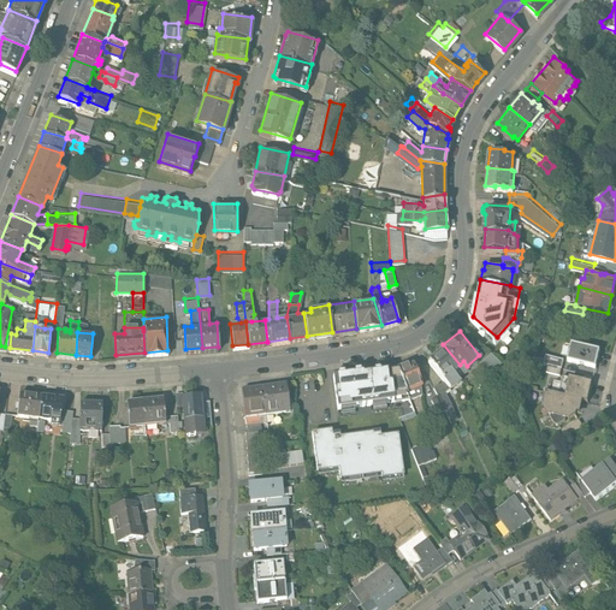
[(599,347),(572,339),(568,356),(596,363),(599,347)]
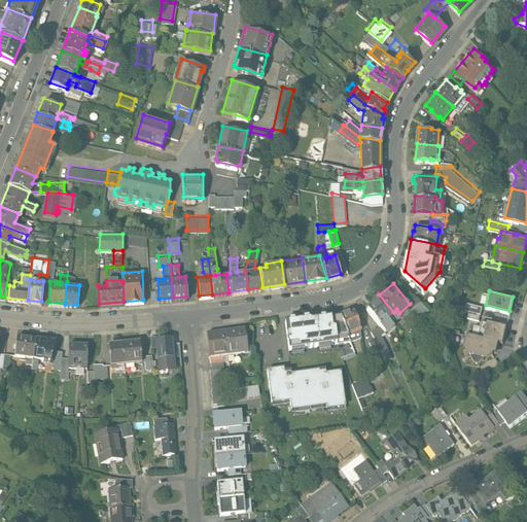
[(379,294),(373,300),(371,298),(367,300),(370,303),(366,305),(385,327),(393,320),(387,314),(388,313),(389,314),(393,312),(379,294)]
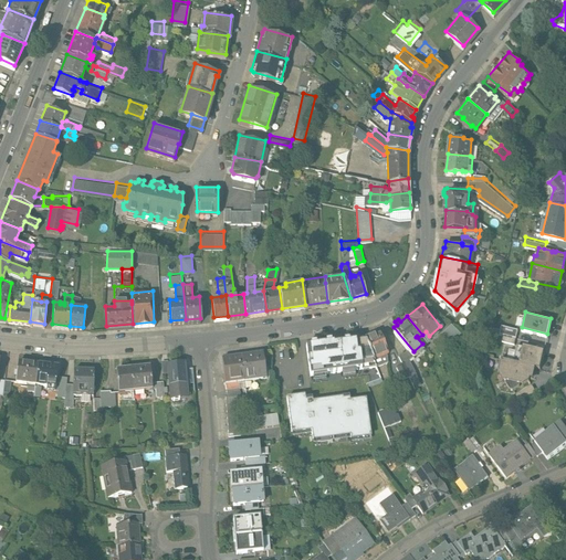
[(452,320),(442,330),(453,341),(463,331),(452,320)]
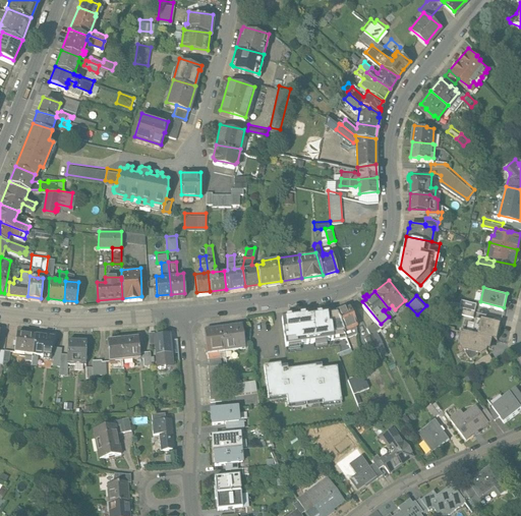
[(476,301),(462,297),(460,304),(463,305),(475,308),(476,301)]
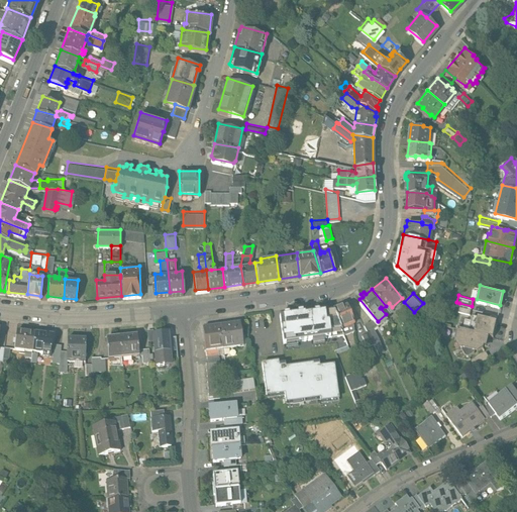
[(341,302),(333,305),(343,331),(353,327),(352,317),(347,303),(342,305),(341,302)]
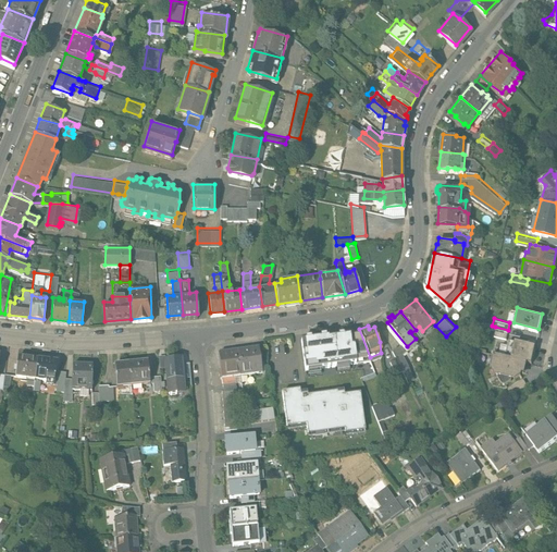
[(508,330),(495,327),(494,333),(506,335),(508,330)]
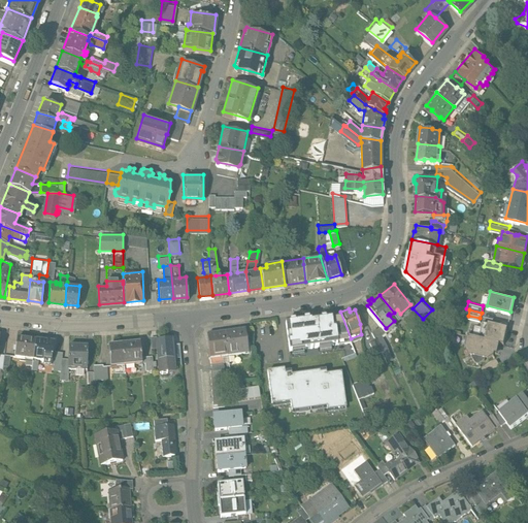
[(340,312),(310,317),(310,315),(286,318),(290,347),(351,338),(340,312)]
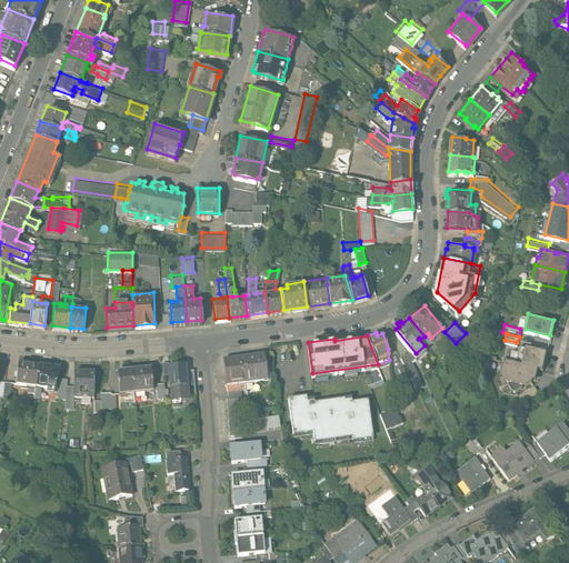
[(547,350),(520,343),(516,361),(537,365),(542,367),(547,350)]
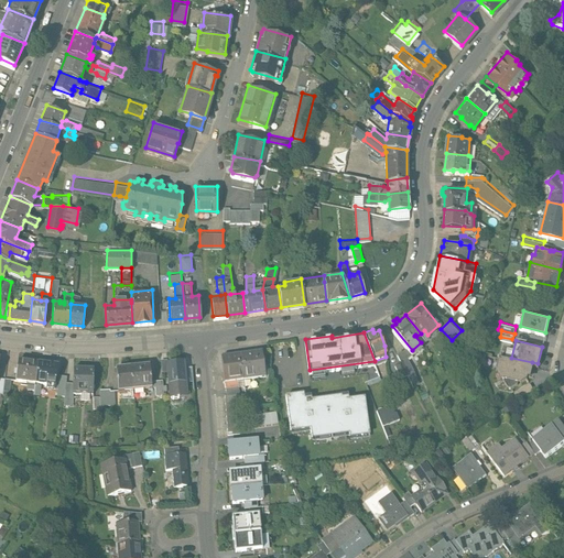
[(261,348),(240,350),(243,375),(264,373),(261,348)]
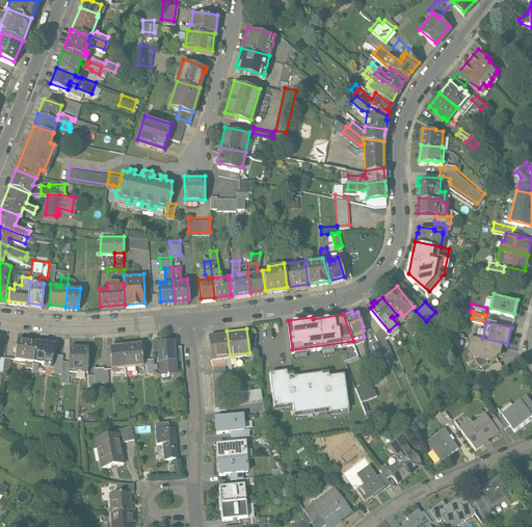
[(227,331),(208,334),(213,364),(227,362),(225,356),(230,354),(227,331)]
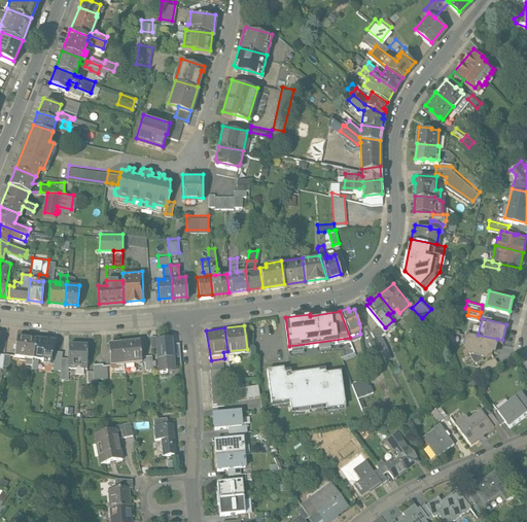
[(385,342),(379,328),(373,332),(375,335),(380,346),(382,349),(386,346),(384,343),(385,342)]
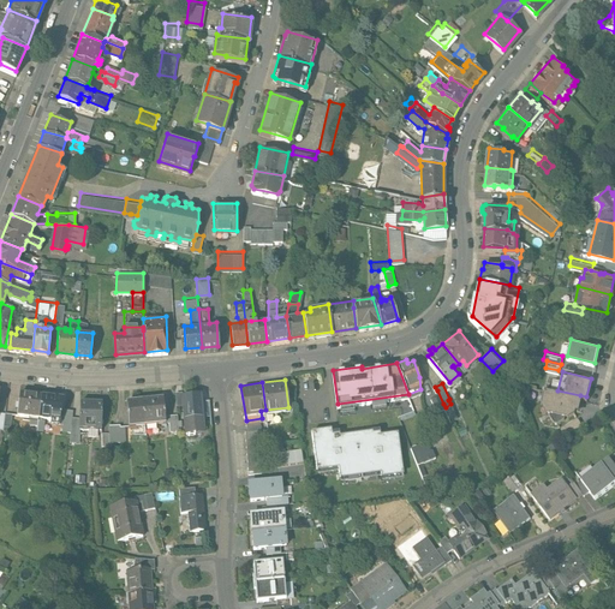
[(557,390),(557,389),(543,387),(541,399),(544,399),(543,402),(547,409),(550,409),(549,412),(554,419),(557,419),(563,416),(565,412),(568,413),(573,410),(574,406),(578,407),(580,395),(557,390)]
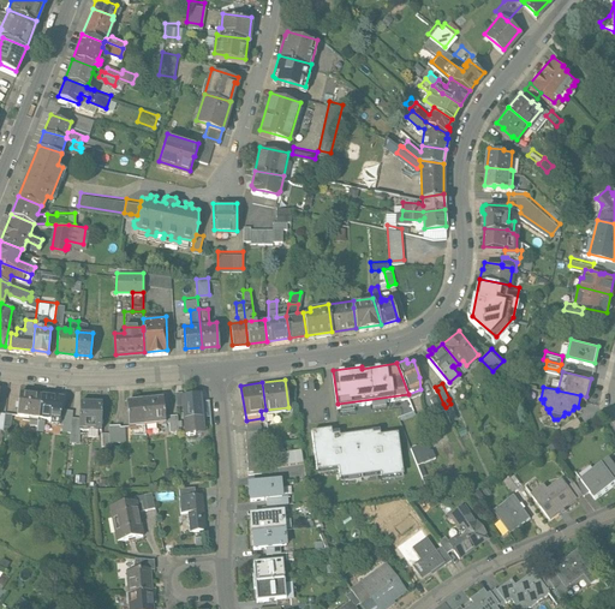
[(41,390),(19,388),(17,409),(30,411),(29,418),(37,419),(41,390)]
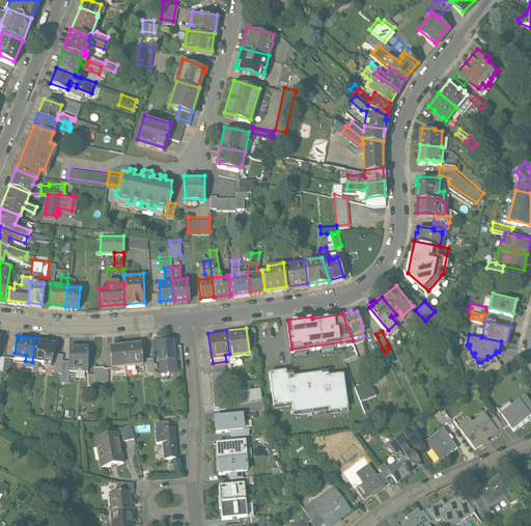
[(54,339),(35,337),(32,362),(32,366),(36,366),(37,358),(35,358),(35,356),(51,358),(52,358),(53,349),(54,339)]
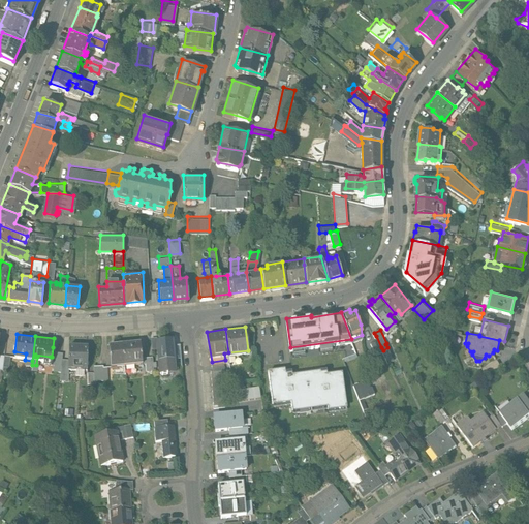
[(172,336),(157,337),(159,368),(175,367),(174,355),(173,341),(172,336)]
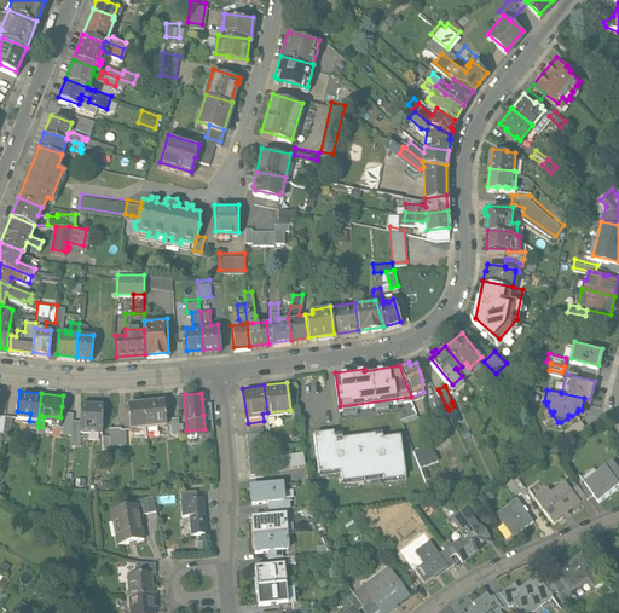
[(440,393),(433,397),(440,410),(446,406),(440,393)]
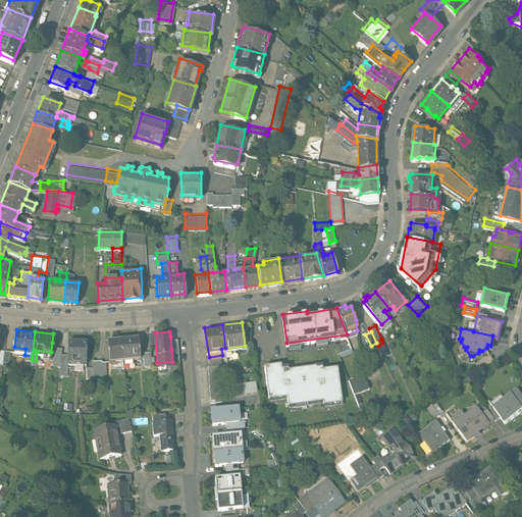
[(138,334),(120,335),(122,356),(140,354),(138,334)]
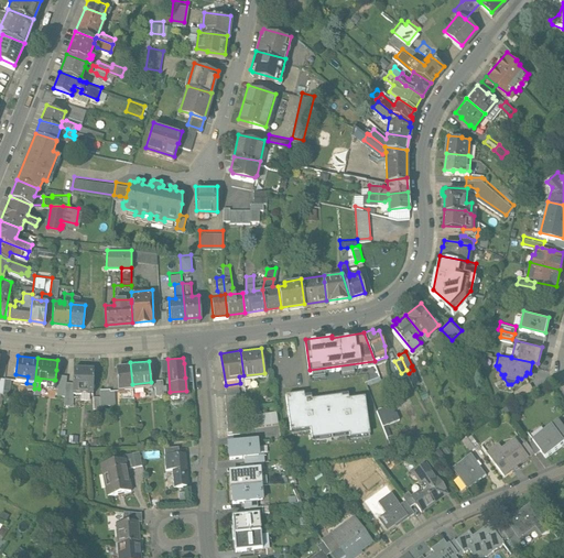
[(130,362),(116,363),(118,385),(132,384),(130,362)]
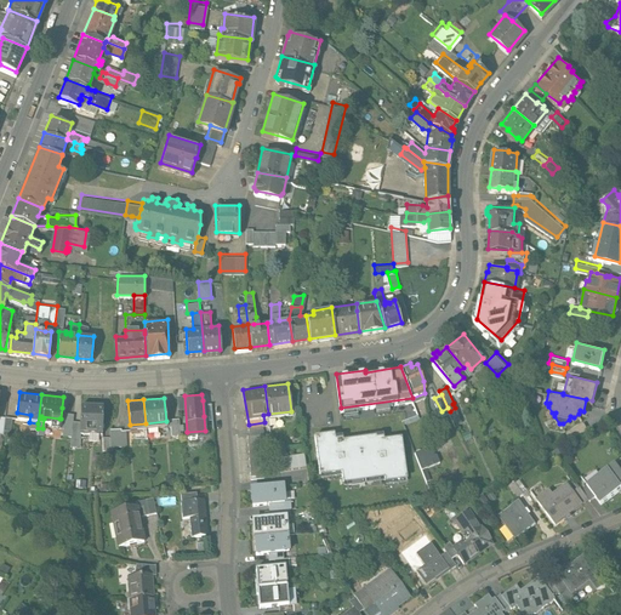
[(102,402),(80,400),(80,416),(80,426),(80,427),(102,427),(102,402)]
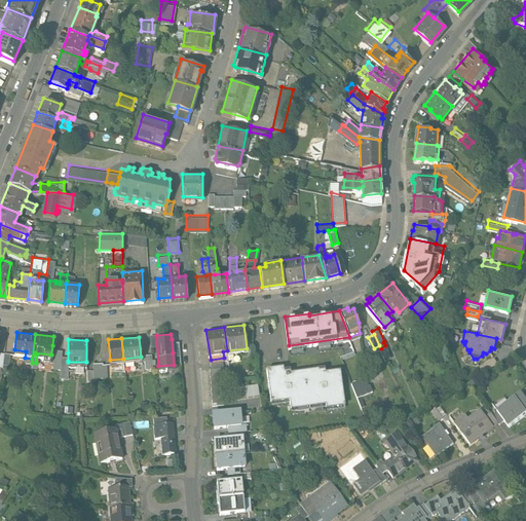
[(179,339),(172,339),(173,352),(180,351),(179,339)]
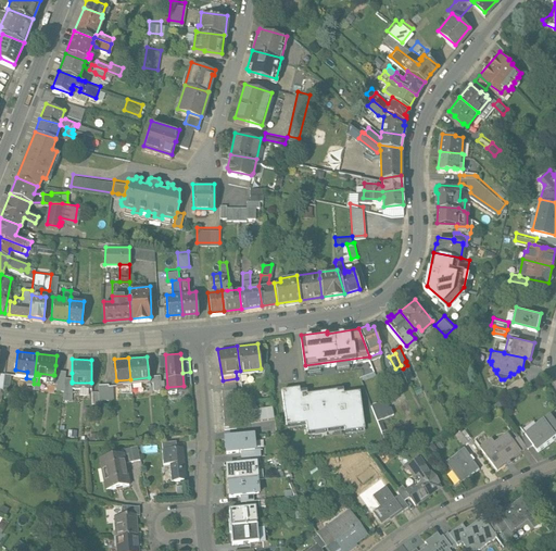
[(65,367),(55,365),(54,375),(53,375),(53,377),(57,377),(55,384),(64,385),(65,373),(65,367)]
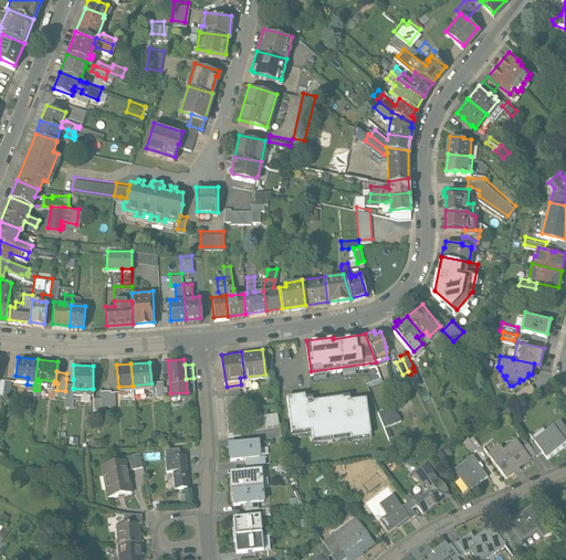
[(73,379),(66,379),(65,391),(64,399),(73,399),(73,389),(73,388),(73,379)]
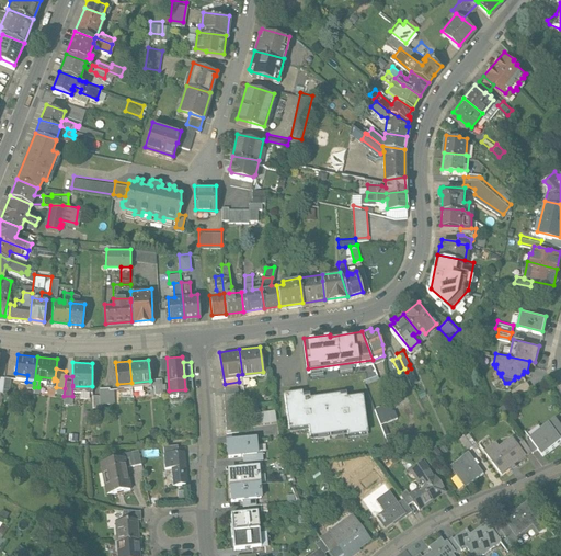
[(110,383),(99,383),(100,389),(100,398),(111,398),(110,383)]
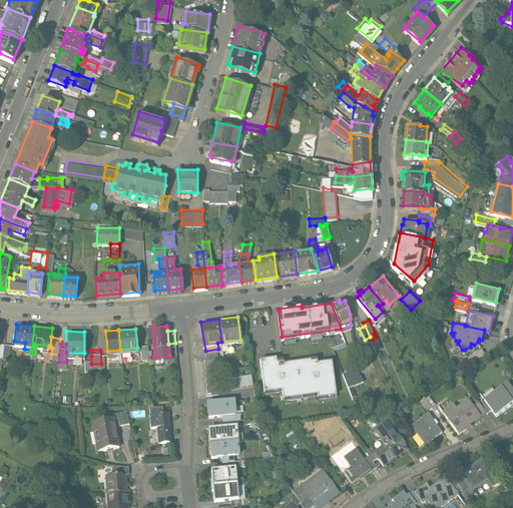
[(219,354),(204,357),(207,392),(217,391),(215,365),(220,365),(219,354)]
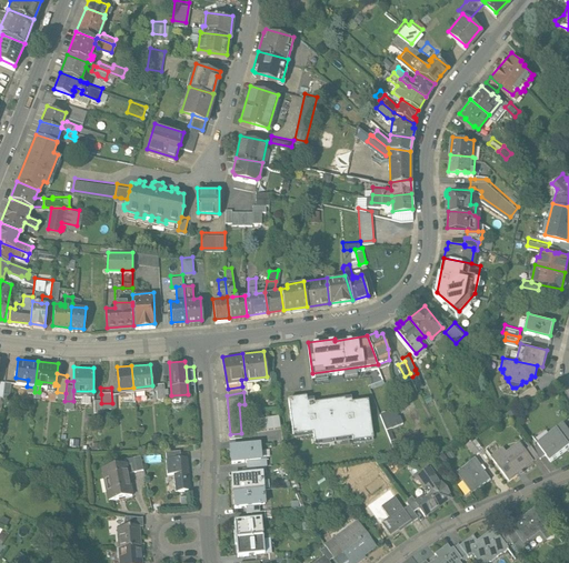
[(306,393),(288,395),(292,429),(312,425),(313,435),(351,431),(352,434),(372,432),(368,396),(351,399),(351,394),(313,399),(313,395),(312,395),(312,396),(307,396),(306,393)]
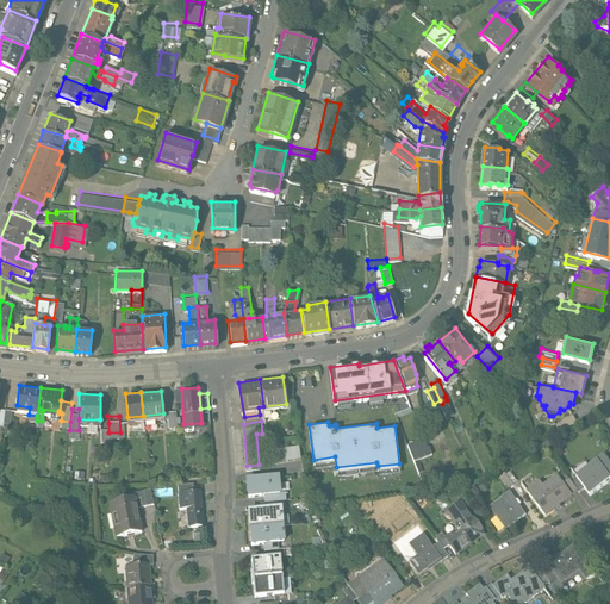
[(296,431),(268,433),(268,443),(297,442),(296,431)]
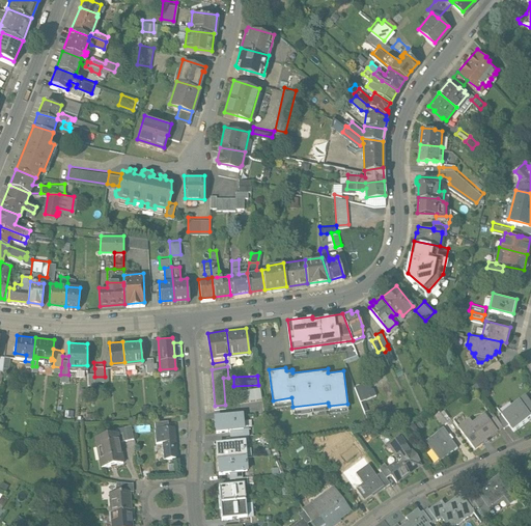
[(354,382),(360,396),(374,390),(368,376),(354,382)]
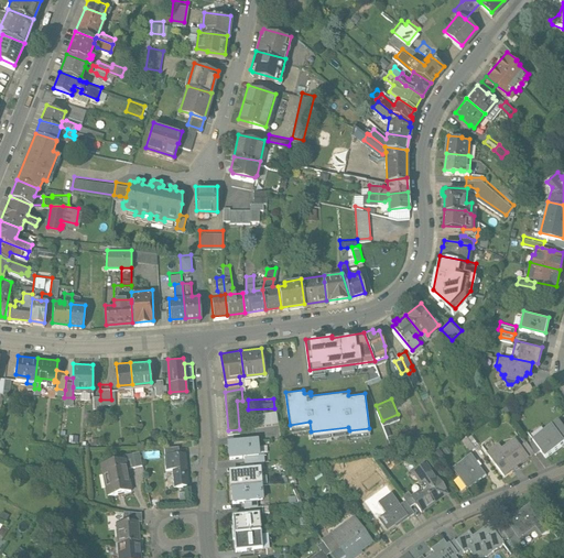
[(277,411),(251,414),(252,424),(278,420),(277,411)]
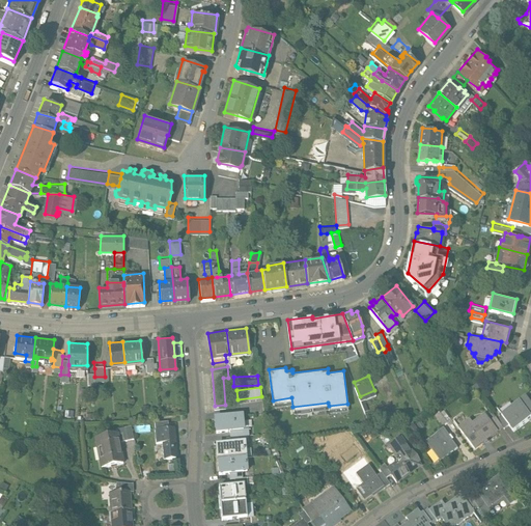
[(503,410),(502,411),(509,420),(514,426),(530,413),(530,399),(526,393),(503,410)]
